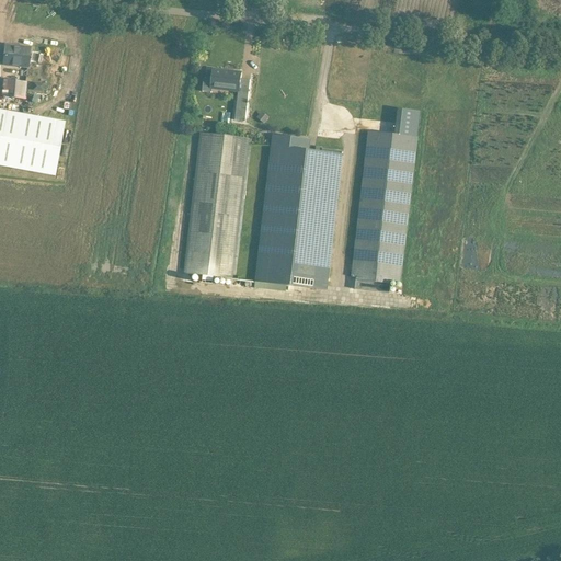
[(4,46),(3,57),(3,65),(27,67),(30,49),(4,46)]
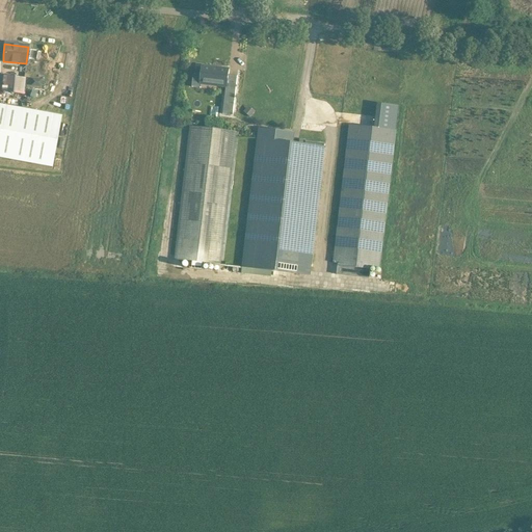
[(201,75),(200,84),(225,87),(222,114),(233,115),(237,76),(236,76),(236,78),(229,77),(230,69),(203,65),(202,75),(201,75)]
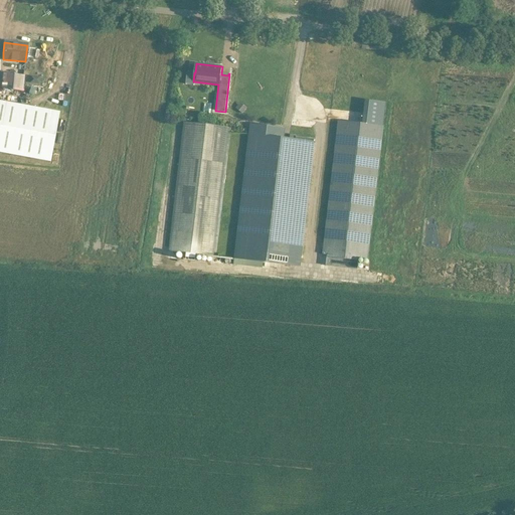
[(24,91),(24,73),(3,73),(2,90),(24,91)]
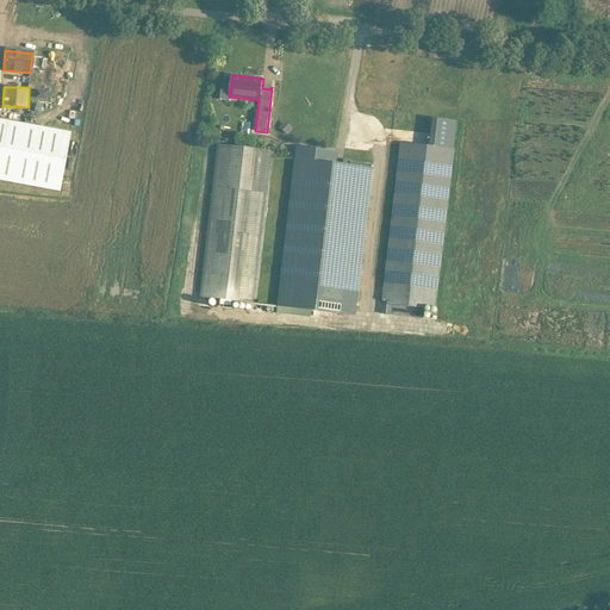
[(0,181),(60,192),(70,134),(0,119),(0,181)]
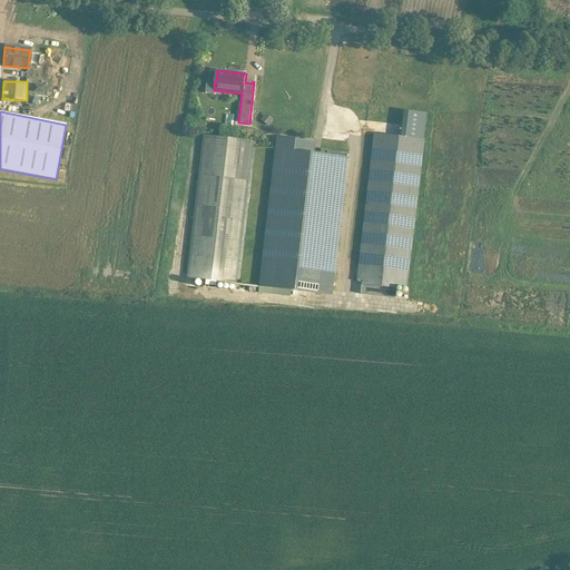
[(406,287),(426,114),(404,111),(402,137),(374,134),(356,281),(362,282),(360,294),(395,298),(396,286),(406,287)]
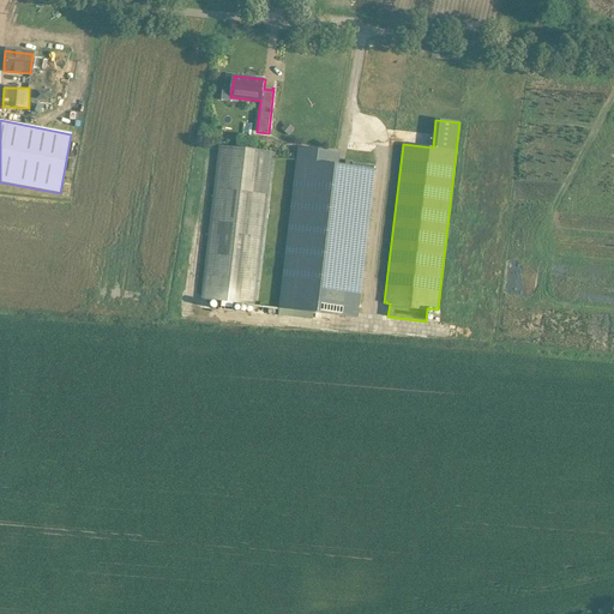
[(218,309),(235,312),(236,304),(254,306),(272,152),(220,145),(200,300),(218,301),(218,309)]
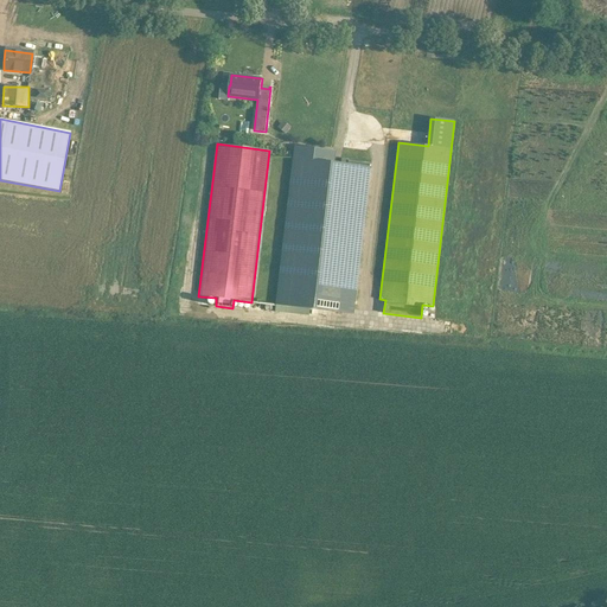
[(332,151),(295,146),(276,305),(353,314),(371,167),(334,164),(331,163),(332,151)]
